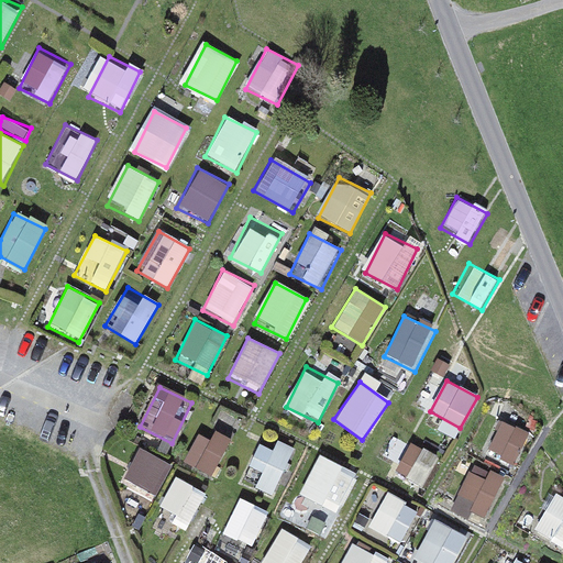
[(501,416),(481,455),(512,472),(532,431),(501,416)]
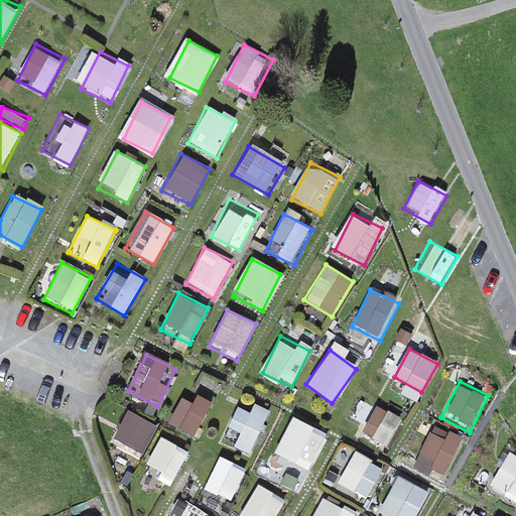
[(183,383),(164,420),(194,434),(212,397),(183,383)]
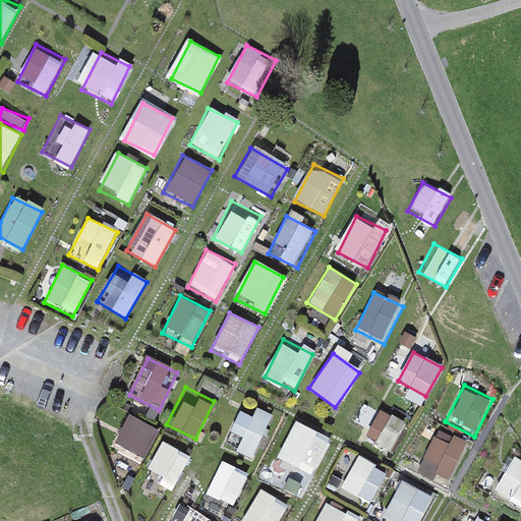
[(241,404),(223,442),(252,456),(271,418),(241,404)]
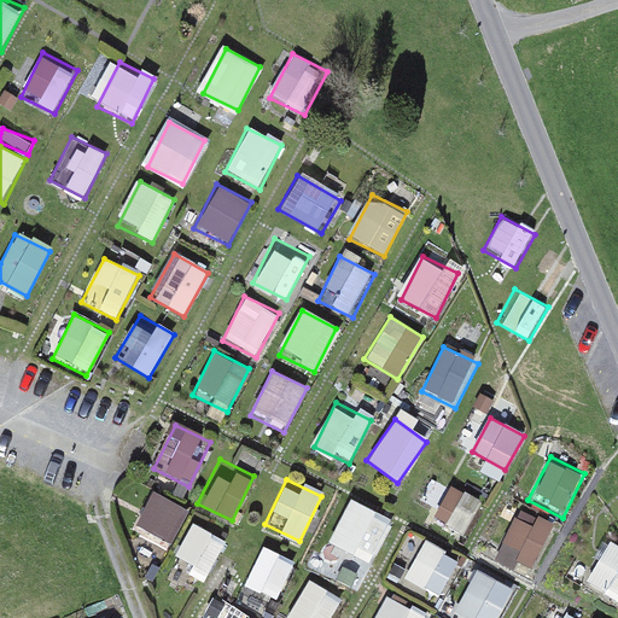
[(449,487),(430,520),(464,538),(482,505),(449,487)]
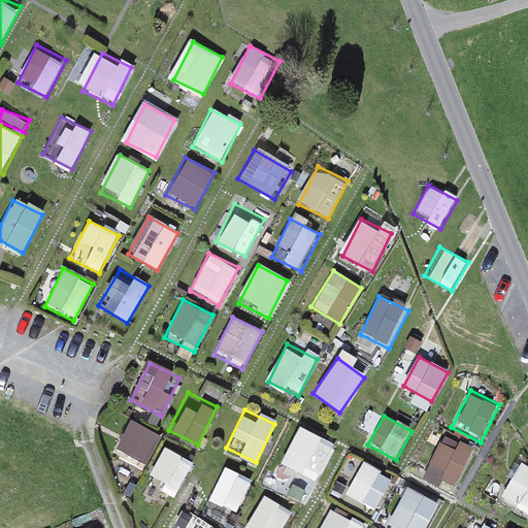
[(129,417),(110,455),(140,469),(159,431),(129,417)]
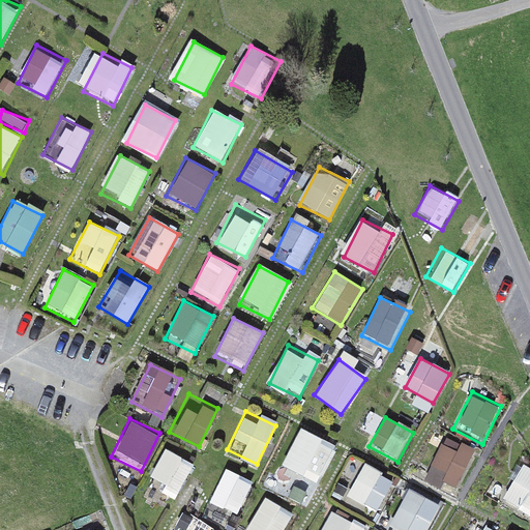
[(298,434),(280,472),(310,487),(328,448),(298,434)]
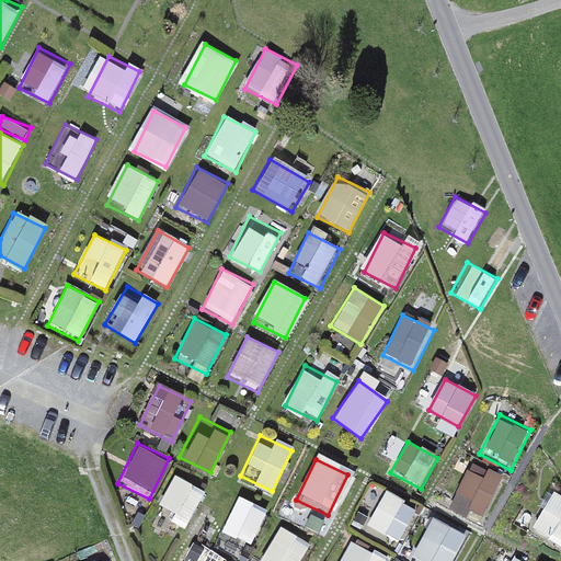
[(471,462),(450,503),(482,518),(502,479),(471,462)]
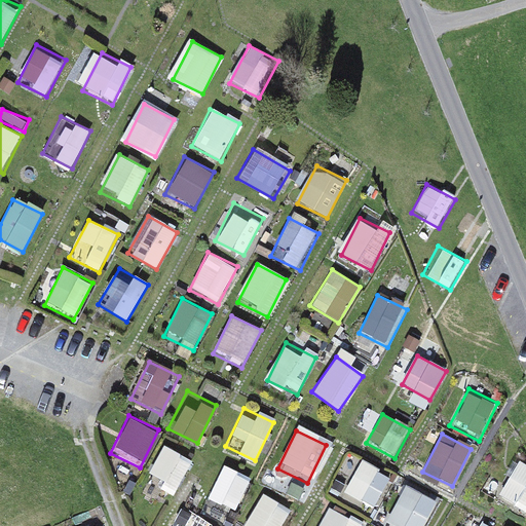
[(163,447),(144,485),(174,499),(192,461),(163,447)]
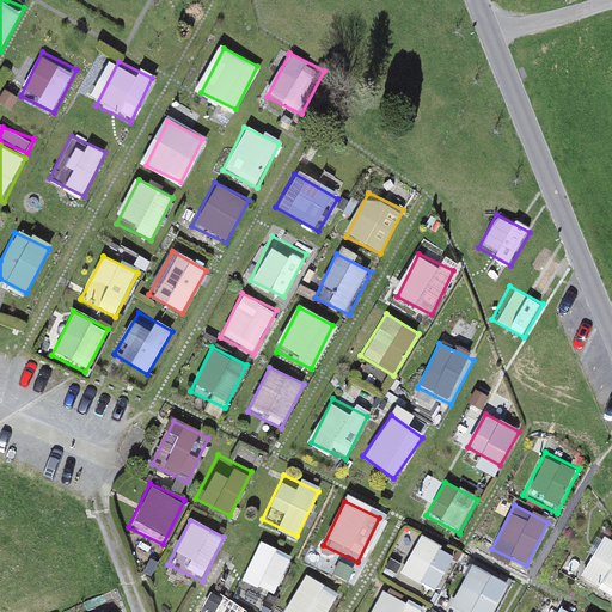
[(417,530),(395,574),(429,591),(451,548),(417,530)]
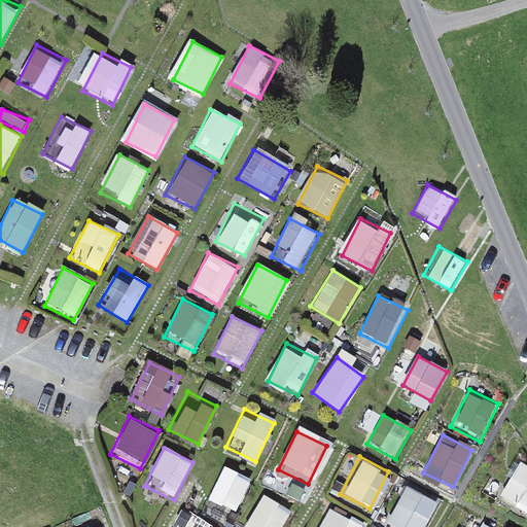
[(526,464),(518,460),(499,497),(526,511),(526,464)]
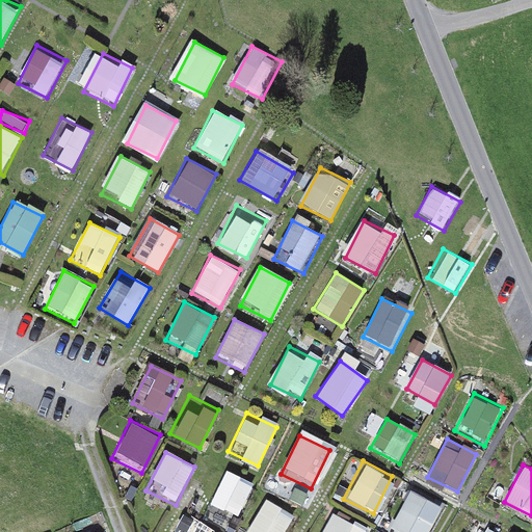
[(223,472),(204,510),(234,525),(254,486),(223,472)]
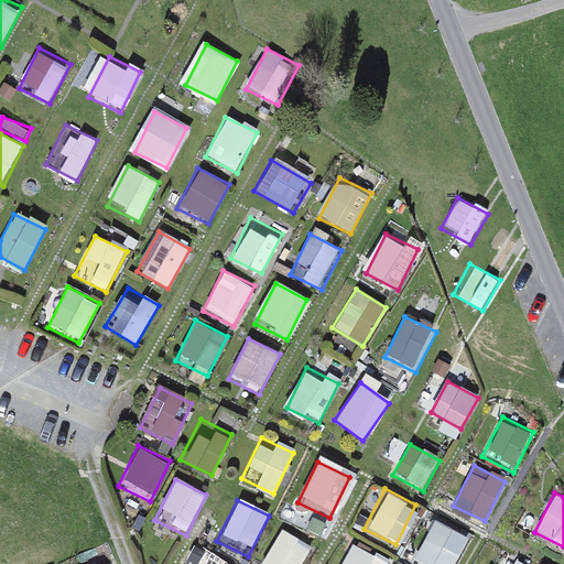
[(434,520),(413,561),(421,563),(451,563),(466,535),(434,520)]
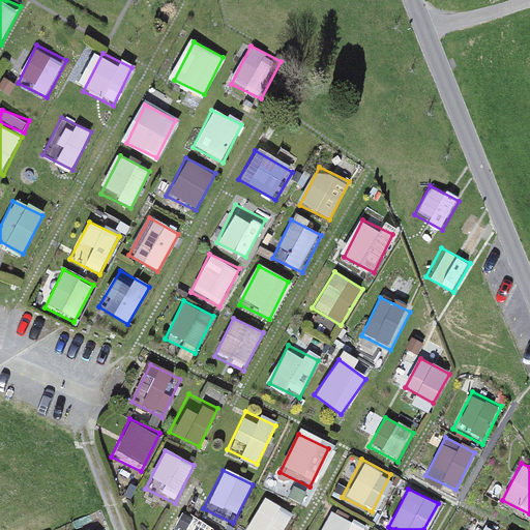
[(262,500),(246,529),(284,529),(292,514),(262,500)]
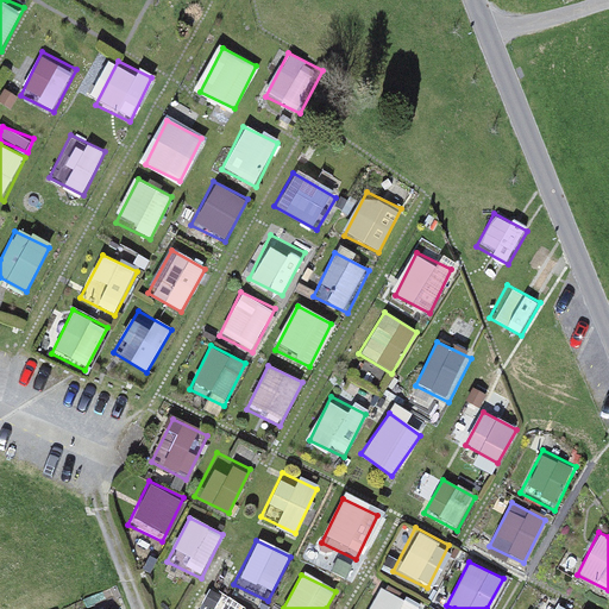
[(381,586),(369,608),(412,608),(415,603),(381,586)]
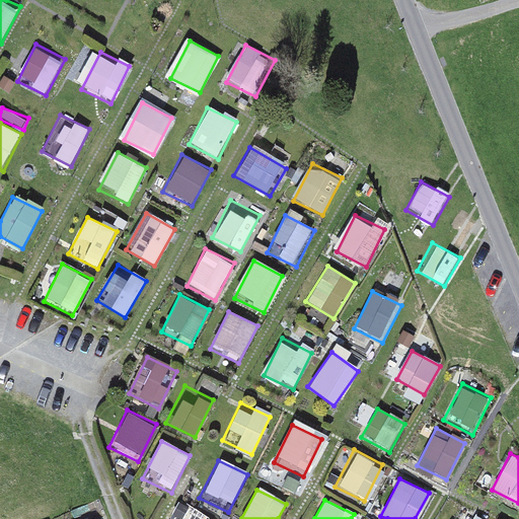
All buildings are outlined.
